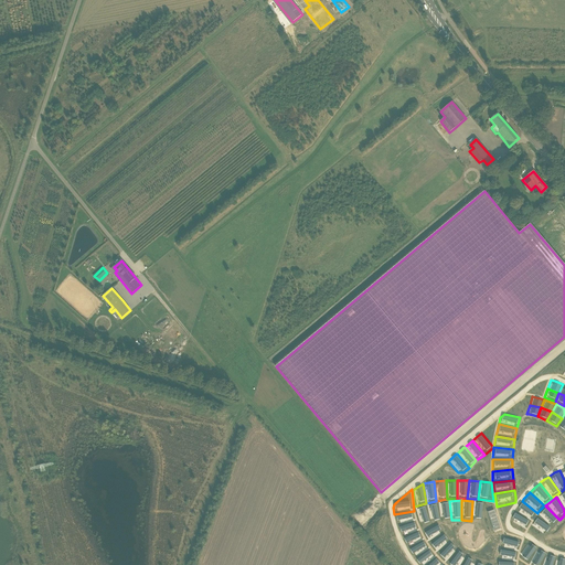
[(449,501),(437,502),(440,521),(441,521),(451,520),(449,501)]
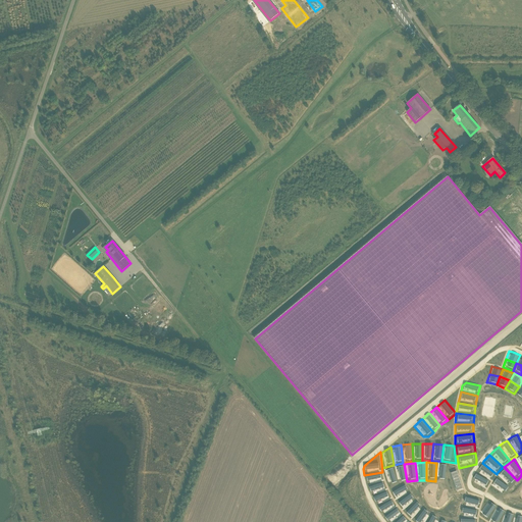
[(436,463),(435,481),(448,482),(449,464),(436,463)]
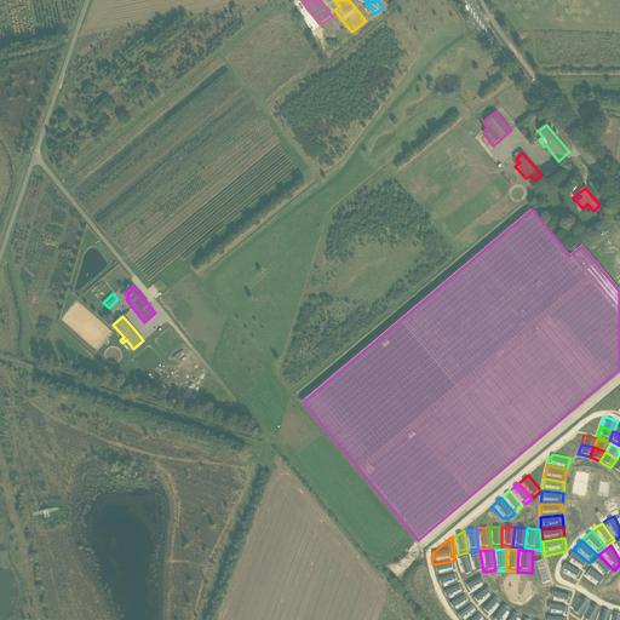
[(567,558),(564,561),(583,573),(585,569),(587,566),(590,563),(573,550),(570,554),(567,558)]
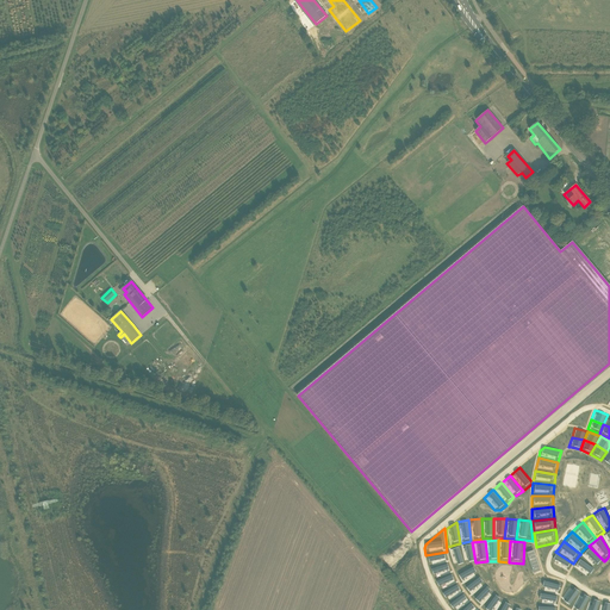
[(472,542),(459,546),(465,565),(475,562),(472,542)]
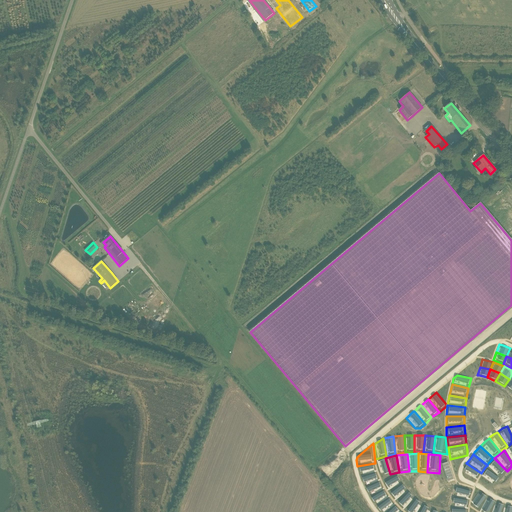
[(385,458),(376,461),(381,477),(390,474),(385,458)]
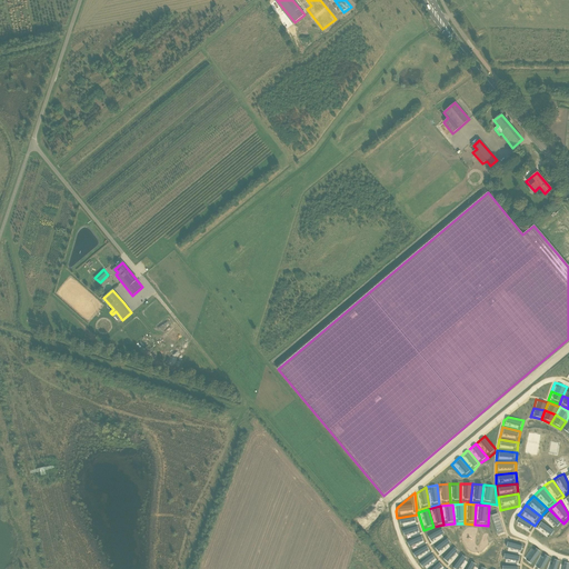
[(545,516),(540,520),(557,531),(559,528),(562,523),(563,523),(549,509),(549,510),(545,516)]
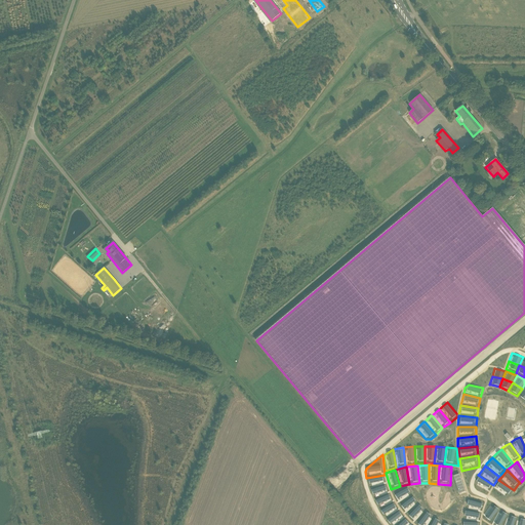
[(467,494),(459,474),(453,476),(460,496),(467,494)]
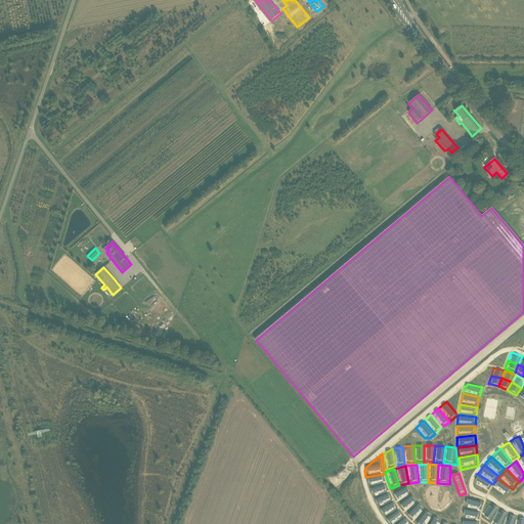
[(384,474),(365,477),(368,488),(386,484),(384,474)]
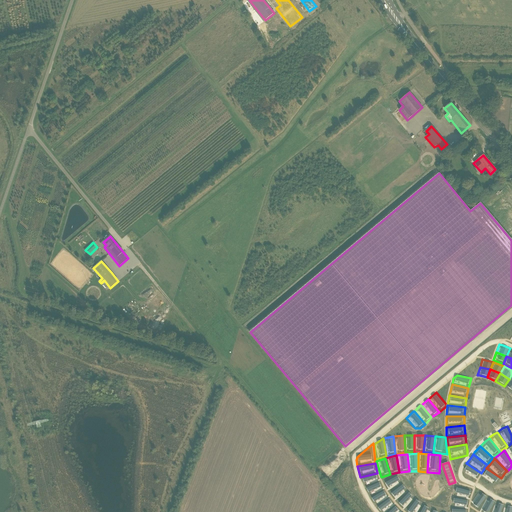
[(462,470),(462,473),(463,477),(466,480),(476,483),(478,478),(480,474),(481,473),(466,463),(465,465),(462,470)]
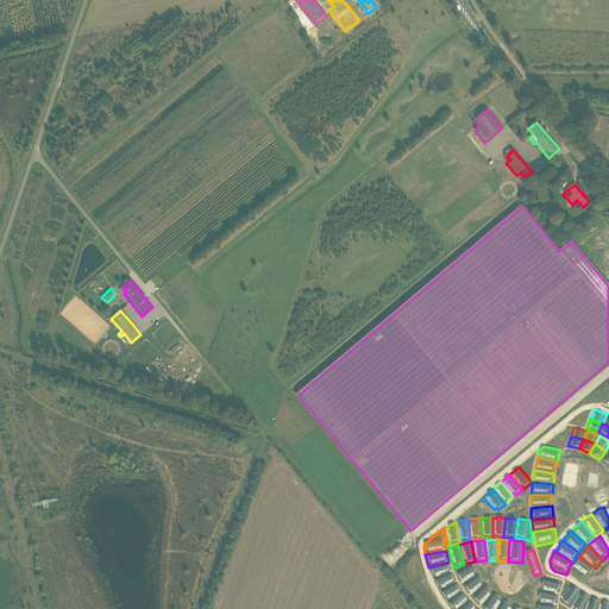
[(573,564),(570,570),(589,579),(591,575),(595,570),(596,569),(578,557),(573,564)]
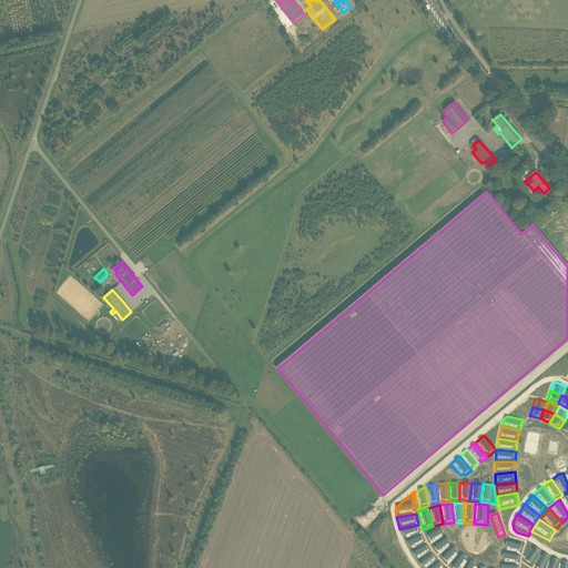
[(433,526),(423,529),(430,546),(447,536),(443,524),(433,526)]
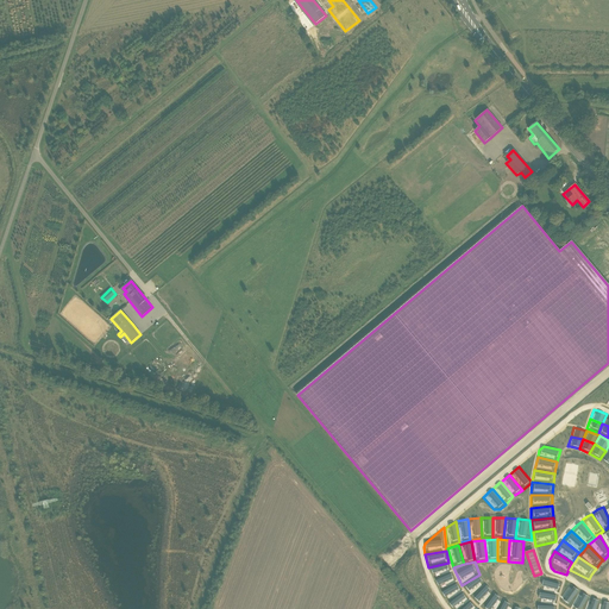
[(449,563),(428,567),(433,579),(453,572),(449,563)]
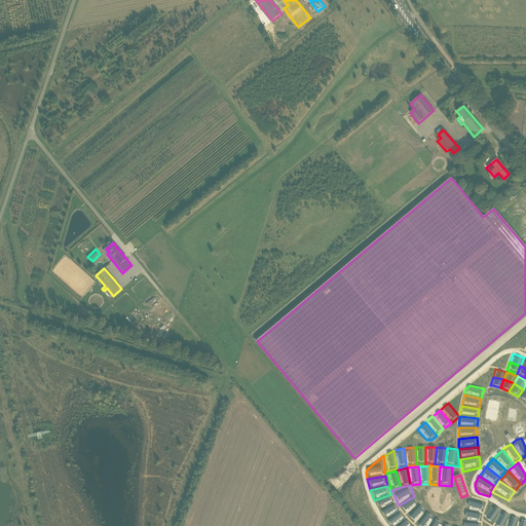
[(391,494),(374,500),(380,512),(396,503),(391,494)]
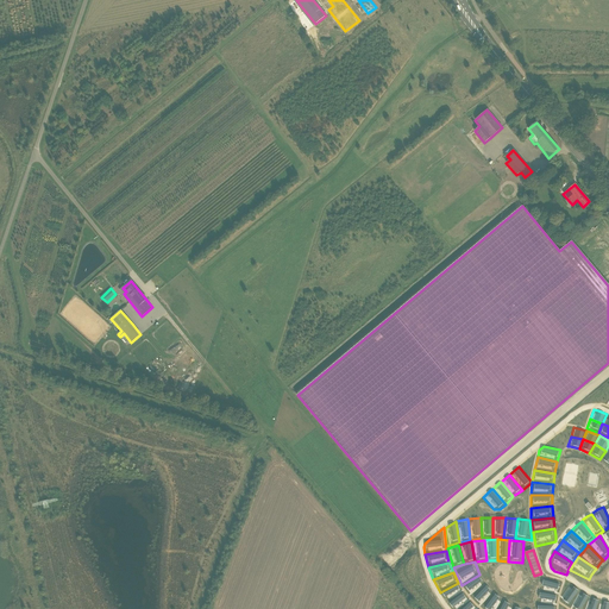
[(479,575),(462,585),(471,597),(485,584),(479,575)]
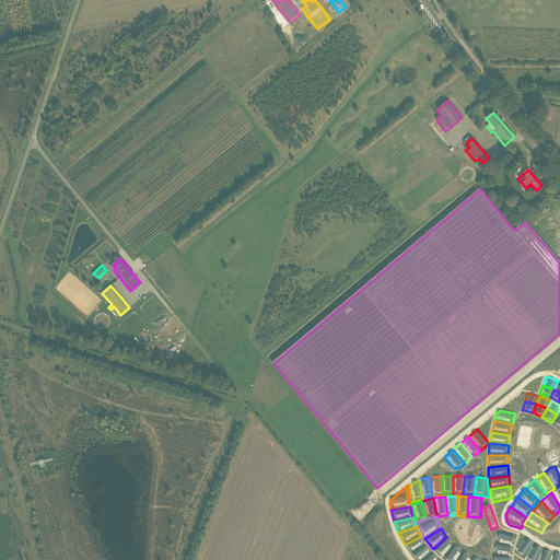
[(501,529),(496,544),(514,547),(517,534),(501,529)]
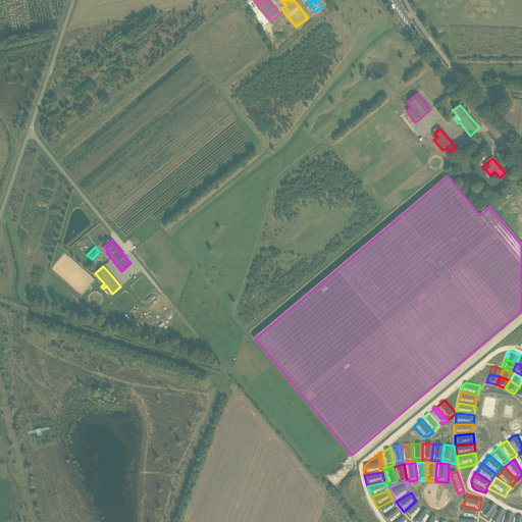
[(481,508),(480,515),(482,517),(485,519),(487,521),(498,506),(497,505),(494,504),(492,502),(490,500),(486,498),(484,497),(483,500),(481,508)]
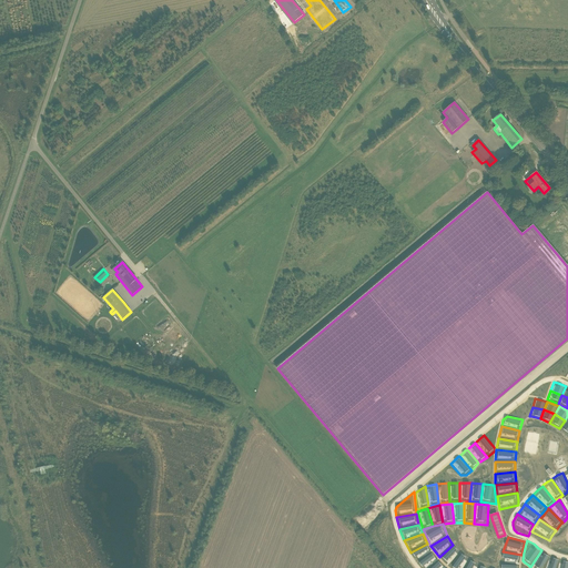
[(427,544),(411,553),(417,563),(433,553),(427,544)]
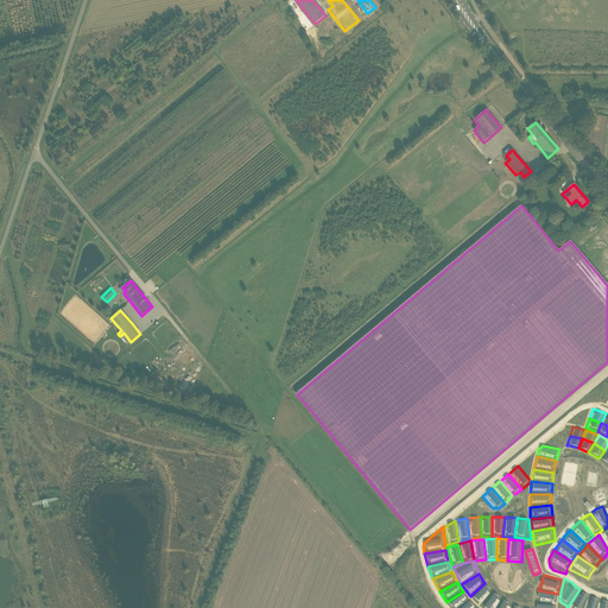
[(485,583),(470,596),(481,607),(493,591),(485,583)]
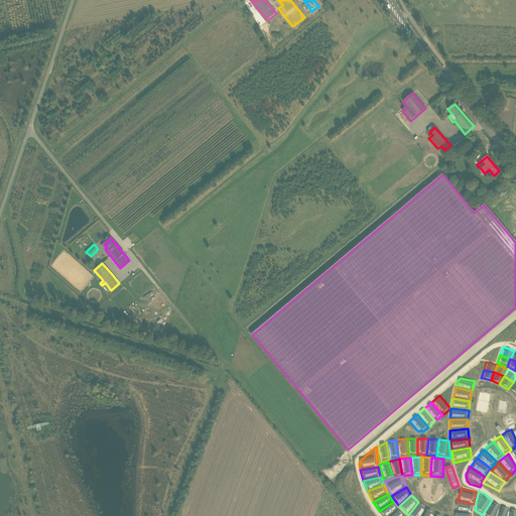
[(492,500),(482,515),(483,515),(484,515),(494,515),(500,505),(498,504),(496,502),(493,501),(492,500)]
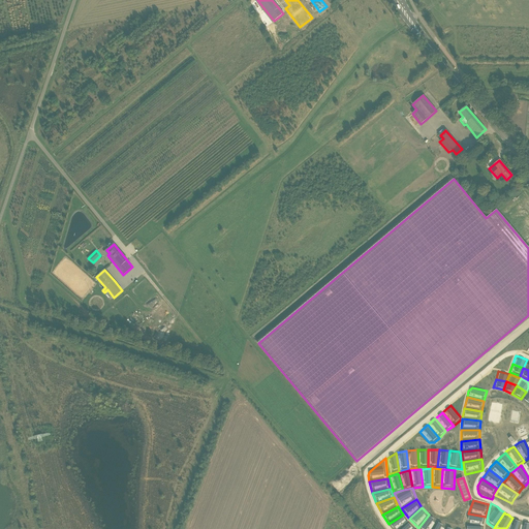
[(468,514),(467,525),(484,527),(486,517),(468,514)]
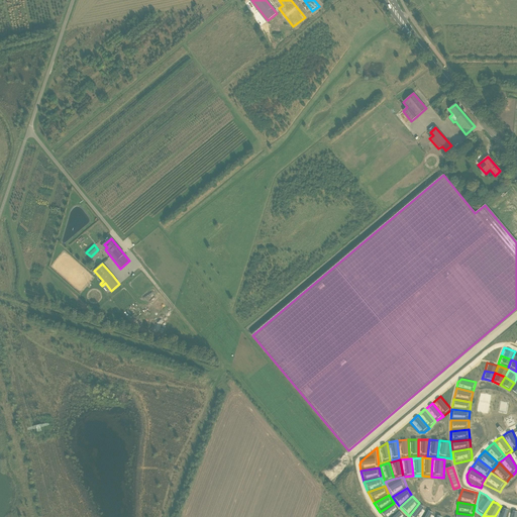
[(394,503),(380,512),(383,516),(391,516),(400,510),(394,503)]
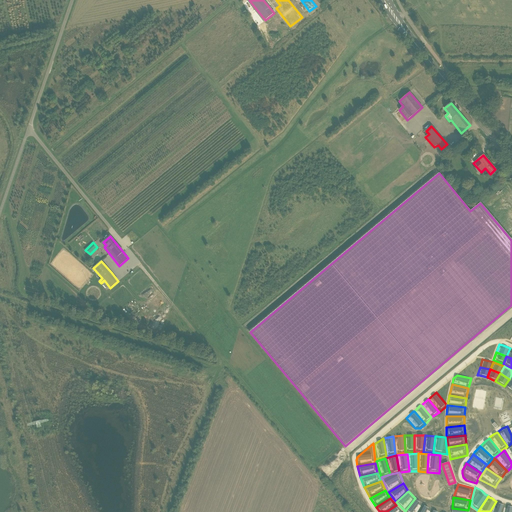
[(415,498),(405,511),(418,511),(423,505),(415,498)]
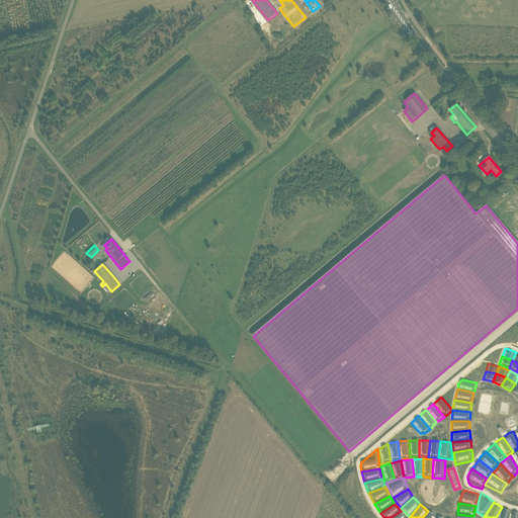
[(502,507),(496,517),(508,517),(510,510),(508,509),(505,508),(503,507),(502,507)]
